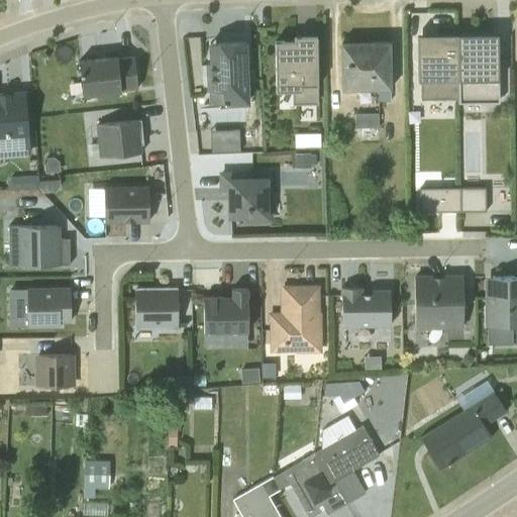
[(458,103),(477,102),(477,90),(498,89),(497,47),(497,33),(491,34),(456,34),(457,98),(458,103)]
